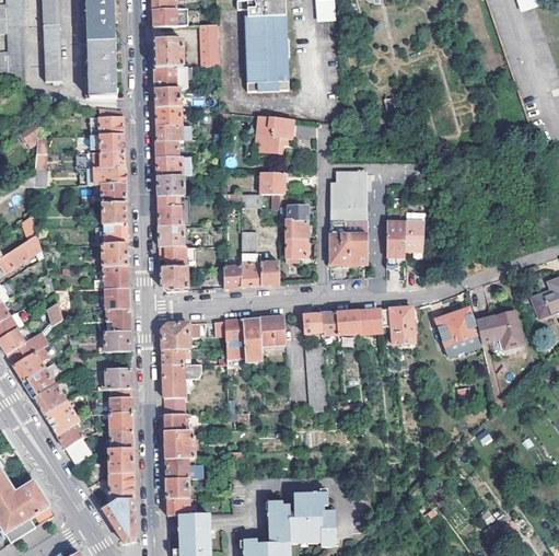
[(9,77),(24,88),(21,0),(6,0),(8,50),(9,77)]
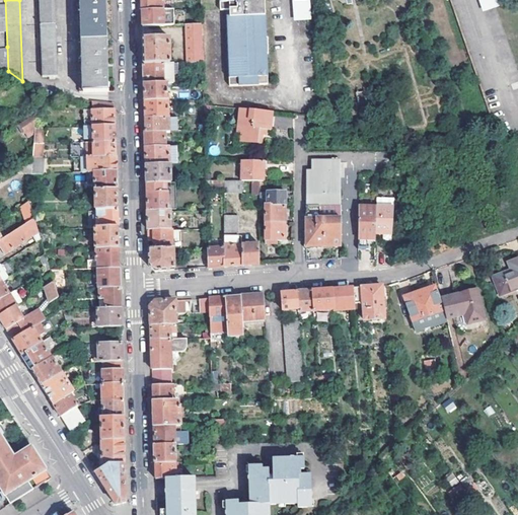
[(38,0),(41,71),(56,71),(53,0),(38,0)]
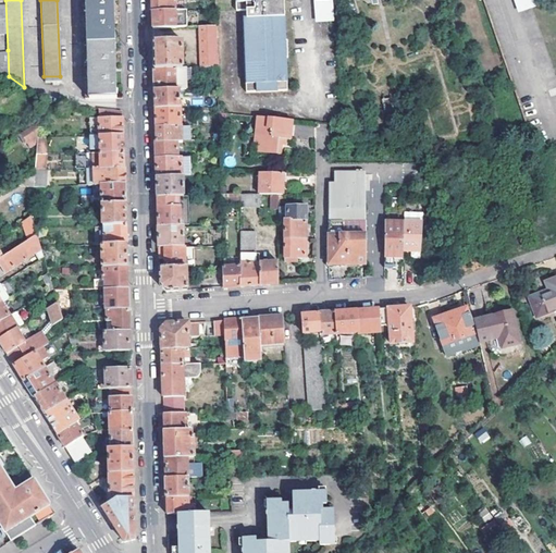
[(81,0),(84,95),(115,94),(114,66),(113,12),(112,0),(81,0)]
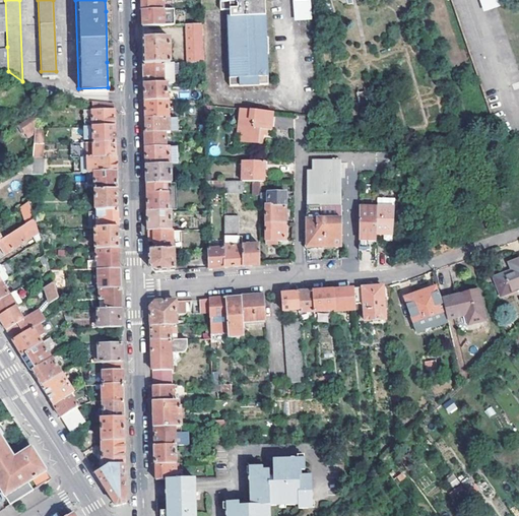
[(216,0),(217,7),(222,7),(226,7),(226,13),(222,13),(224,84),(264,82),(261,0),(216,0)]
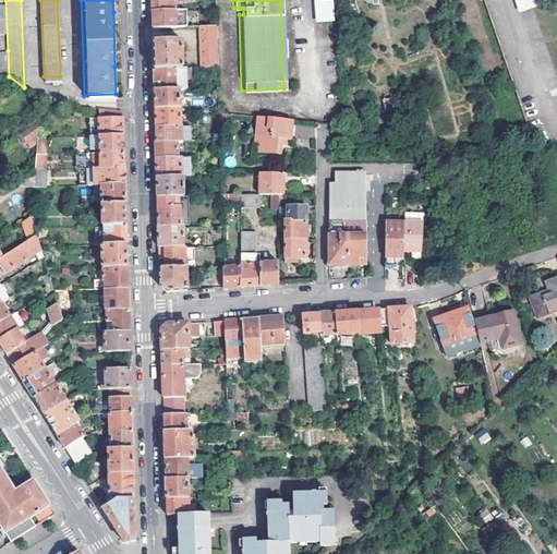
[(334,16),(331,0),(312,0),(314,17),(334,16)]
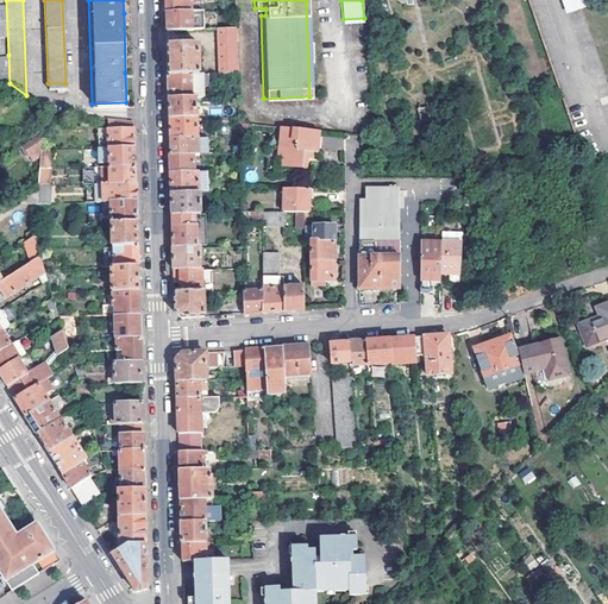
[(165,12),(165,26),(190,26),(192,24),(202,24),(202,7),(190,8),(165,8),(165,12)]
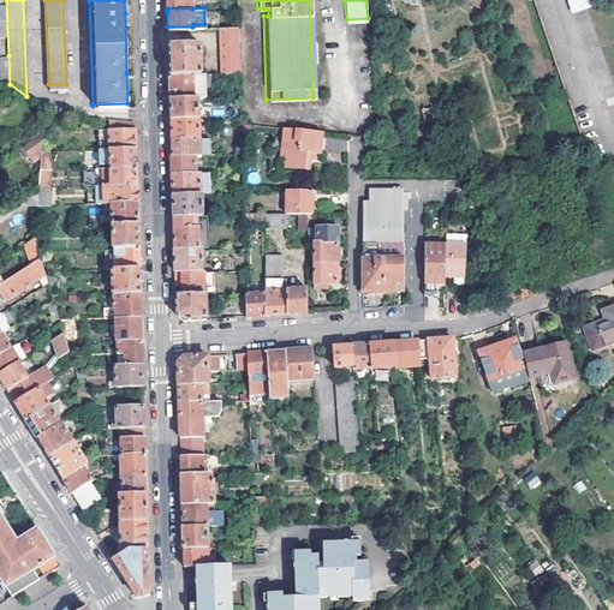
[(237,25),(220,25),(221,71),(238,71),(237,25)]
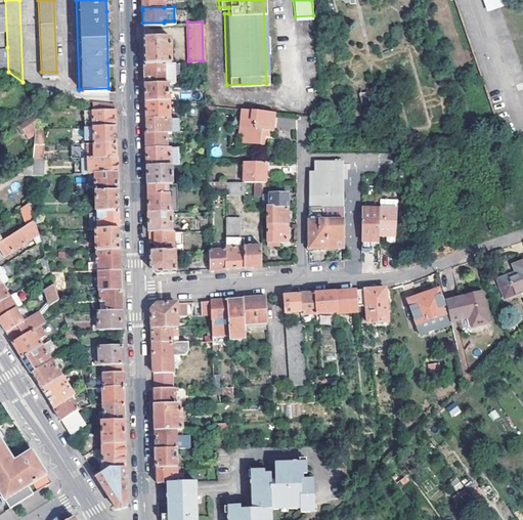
[(170,35),(143,35),(143,40),(143,61),(171,61),(170,35)]
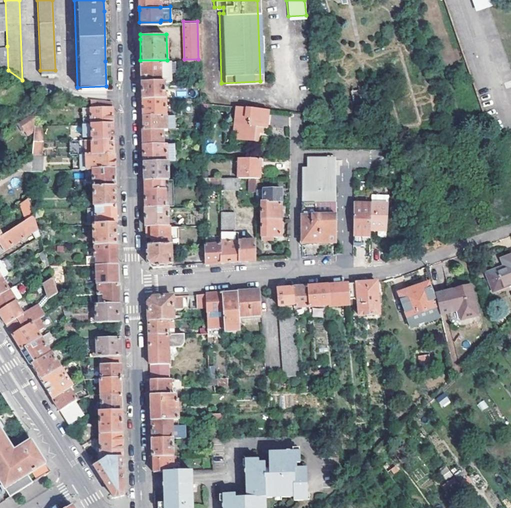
[(0,67),(8,70),(7,46),(0,46),(0,67)]
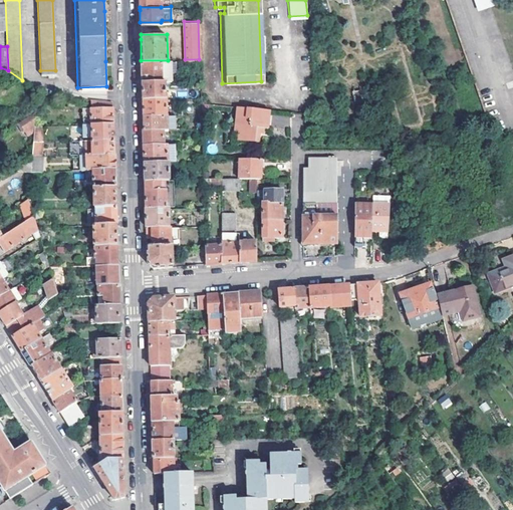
[(164,79),(171,79),(170,60),(168,60),(141,60),(141,70),(142,80),(164,79)]
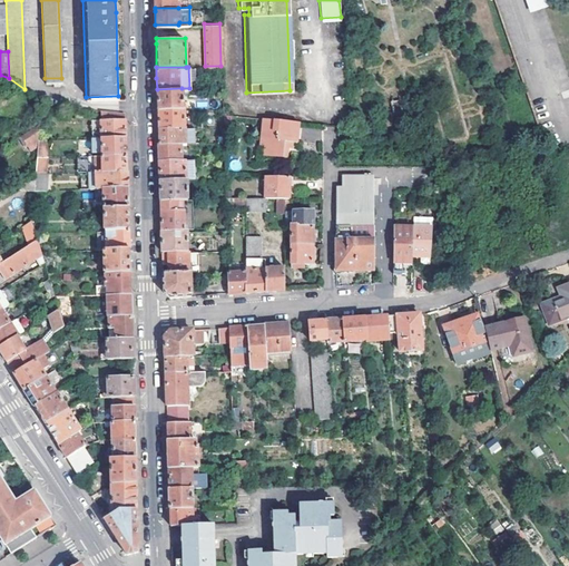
[(183,106),(182,88),(157,89),(157,103),(157,107),(183,106)]
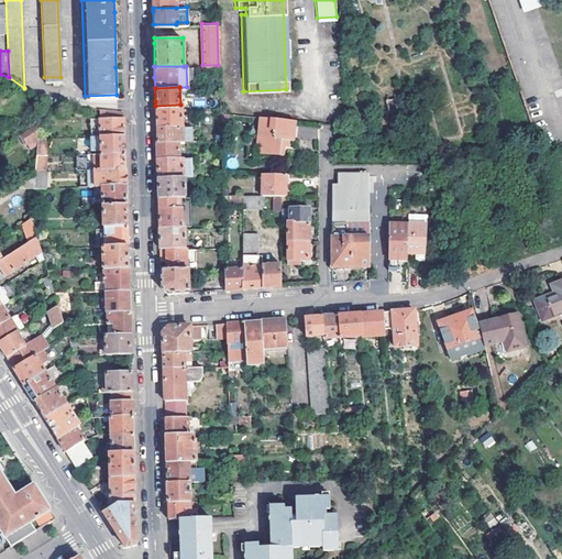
[(180,105),(155,106),(156,119),(156,124),(180,123),(180,105)]
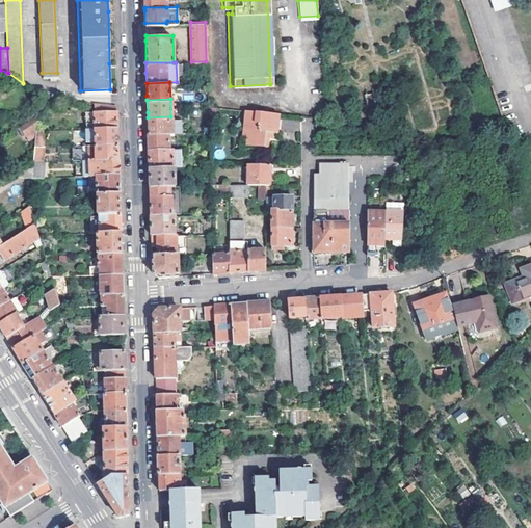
[(115,102),(93,101),(94,109),(94,127),(116,126),(115,112),(115,102)]
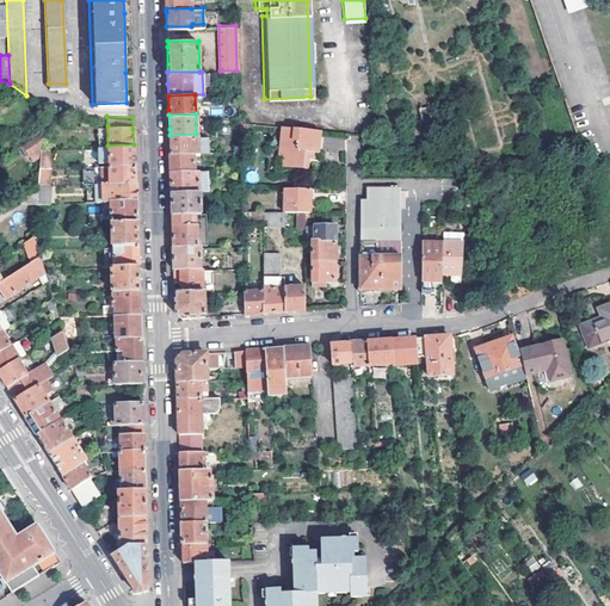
[(284,154),(283,165),(308,167),(309,155),(309,149),(315,149),(319,149),(321,128),(281,124),(279,153),(284,154)]
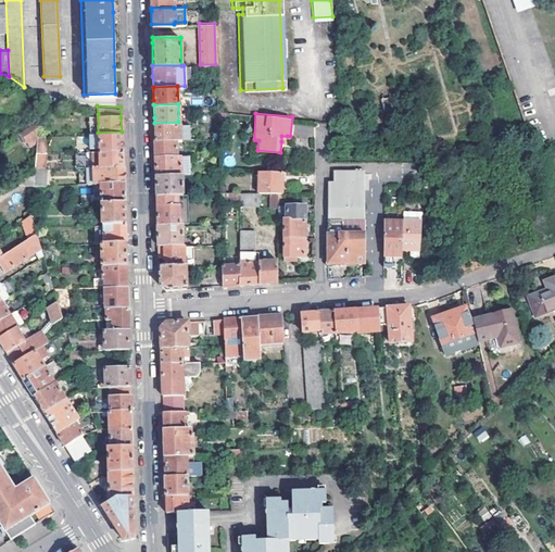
[(98,114),(89,115),(89,133),(98,133),(98,114)]
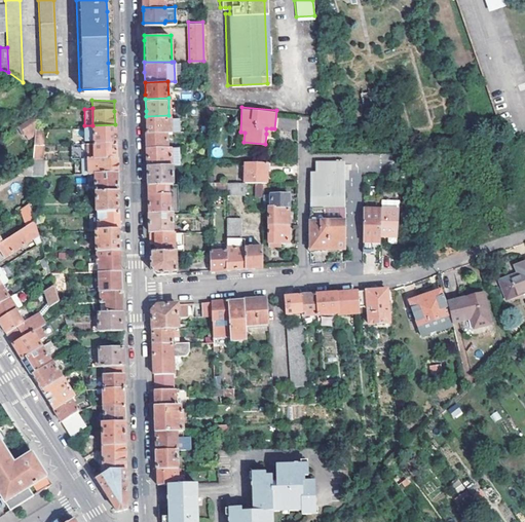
[(19,124),(24,134),(34,126),(35,114),(19,124)]
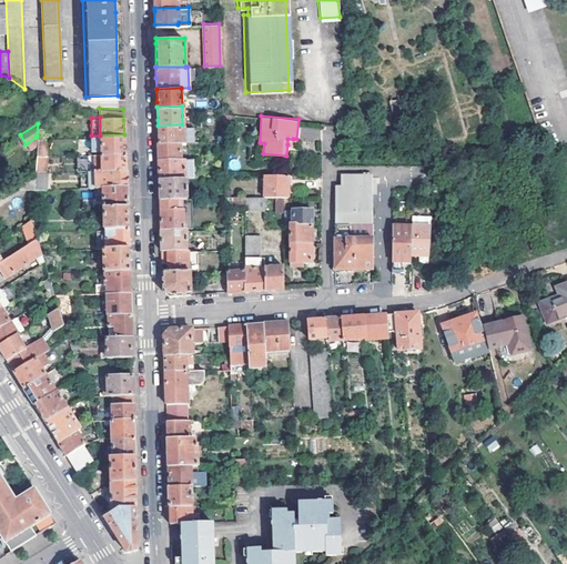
[(184,141),(183,124),(182,124),(158,126),(158,130),(158,137),(158,141),(179,141),(184,141)]
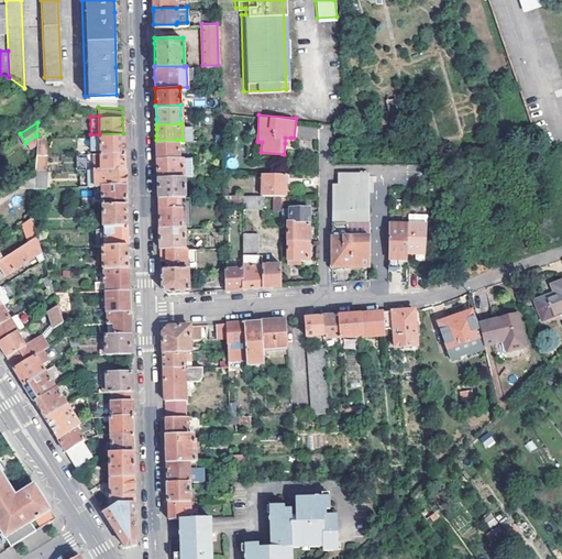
[(90,148),(88,148),(88,151),(123,150),(123,136),(123,133),(99,134),(100,148),(90,148)]
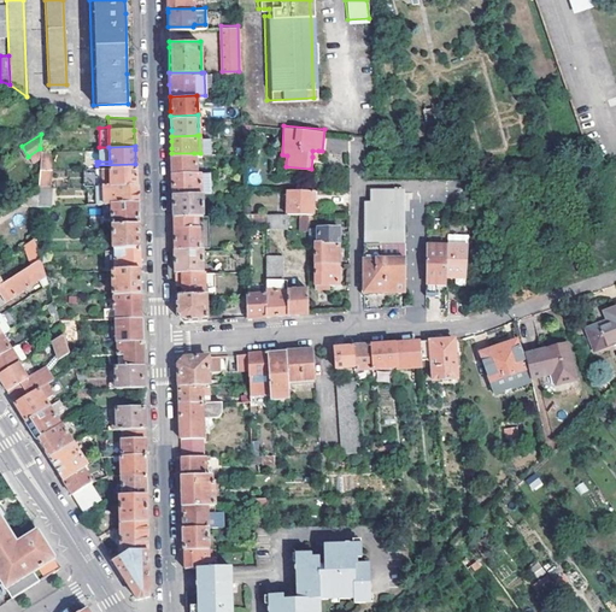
[(109,147),(99,147),(99,162),(110,162),(109,147)]
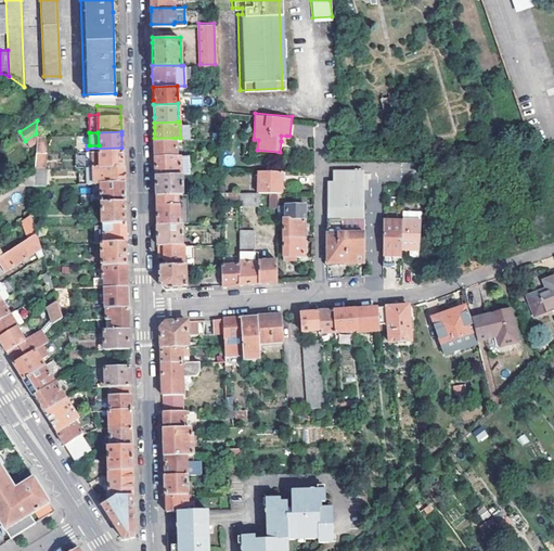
[(36,133),(35,150),(44,150),(44,135),(36,133)]
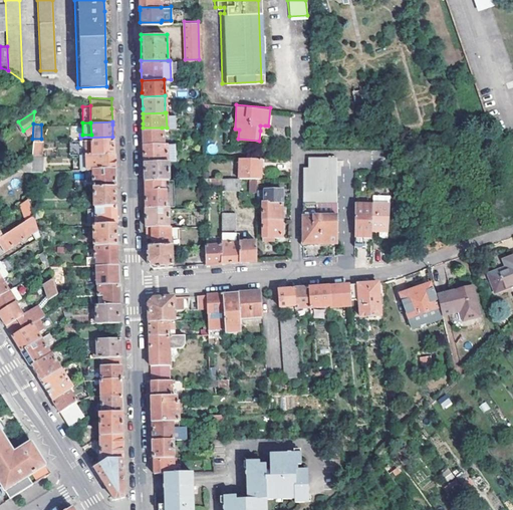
[(162,128),(143,128),(143,133),(143,143),(162,143),(162,128)]
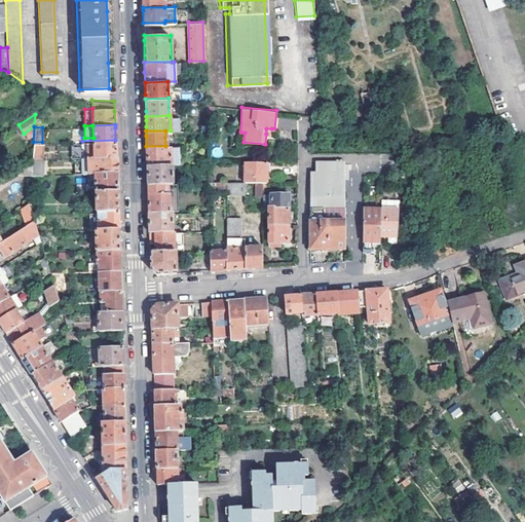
[(115,140),(82,141),(82,156),(115,155),(115,152),(115,140)]
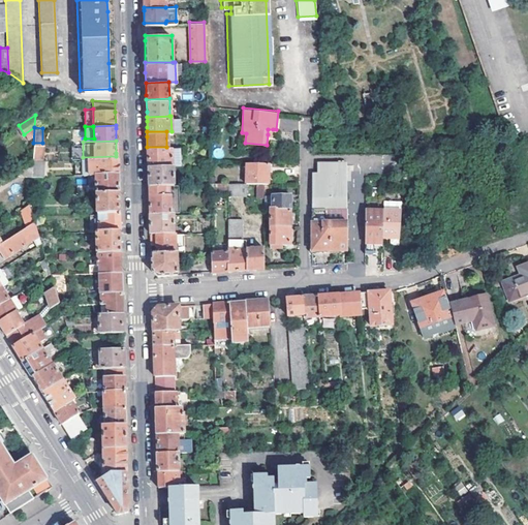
[(33,143),(32,159),(41,158),(42,143),(33,143)]
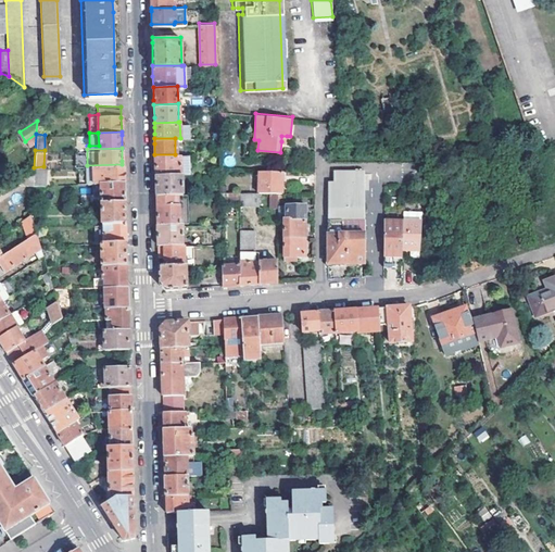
[(175,154),(154,154),(155,160),(155,174),(179,173),(179,154),(175,154)]
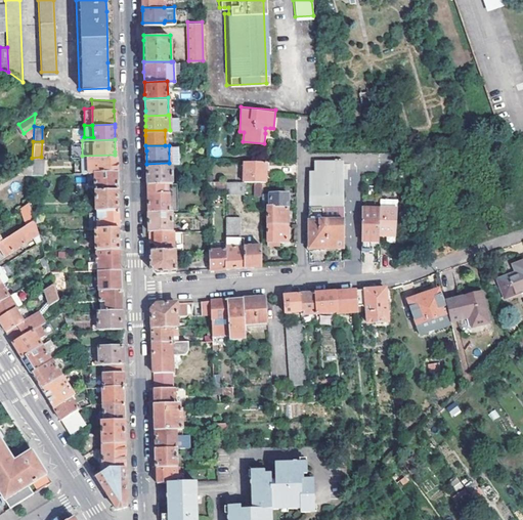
[(177,163),(177,145),(169,145),(169,163),(170,163),(177,163)]
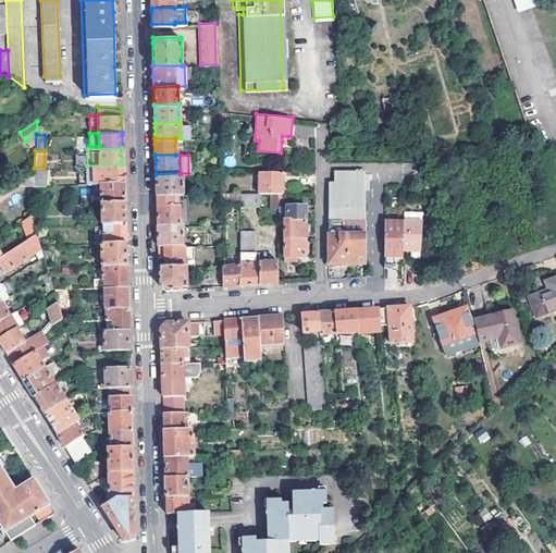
[(123,168),(122,164),(87,166),(87,173),(78,173),(78,182),(101,182),(123,181),(123,168)]
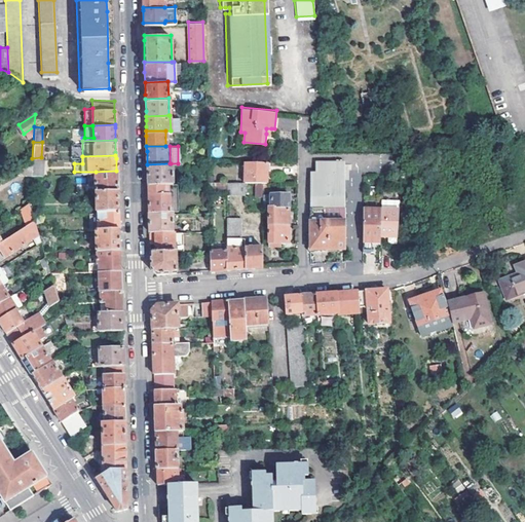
[(31,173),(42,173),(43,158),(41,157),(32,158),(32,161),(31,173)]
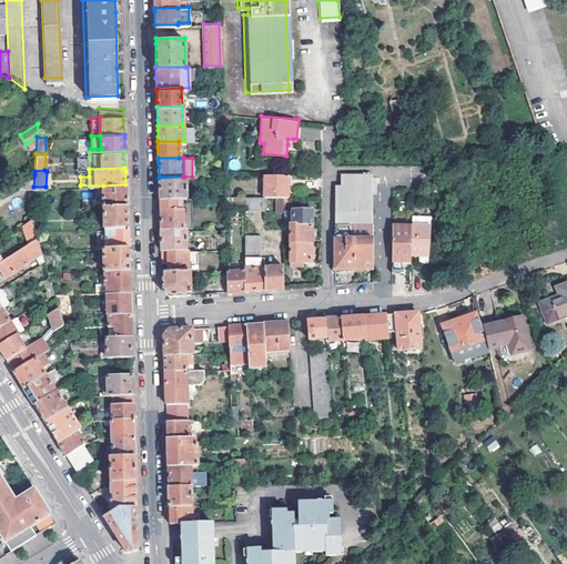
[(372,171),(341,170),(341,183),(372,183),(372,171)]
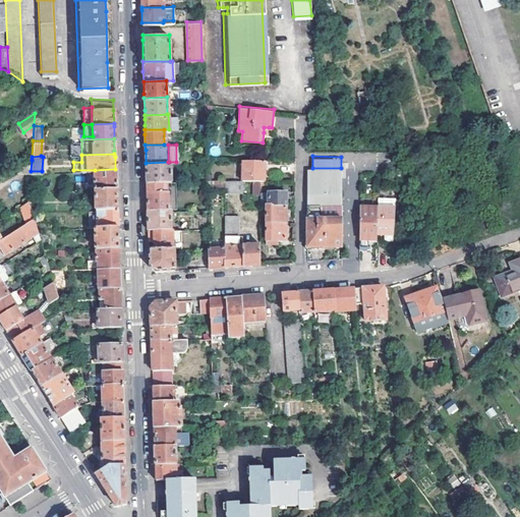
[(241,157),(241,177),(265,177),(265,158),(241,157)]
